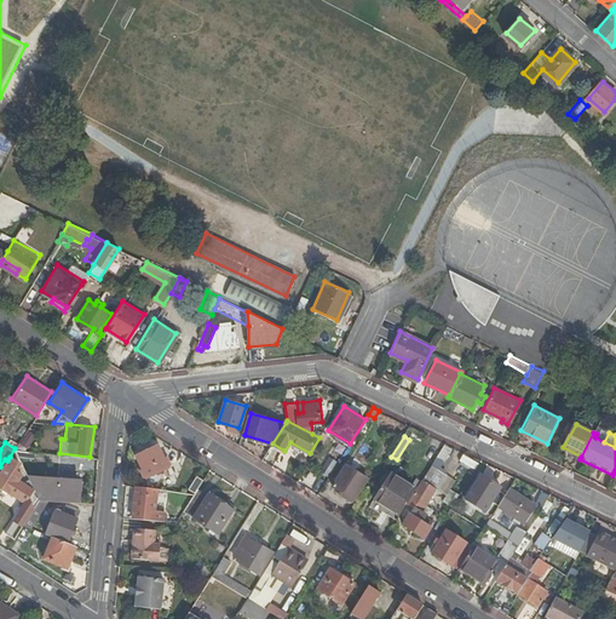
[(138,454),(139,458),(138,459),(147,477),(156,474),(159,479),(166,474),(165,469),(168,468),(157,445),(138,454)]
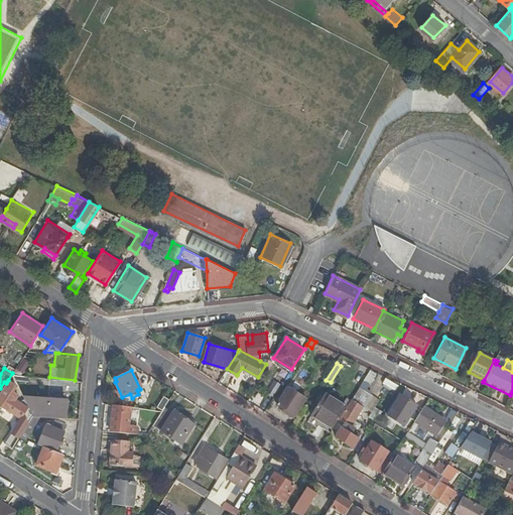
[(378,374),(371,370),(359,388),(363,391),(365,389),(366,390),(373,379),(375,380),(378,374)]
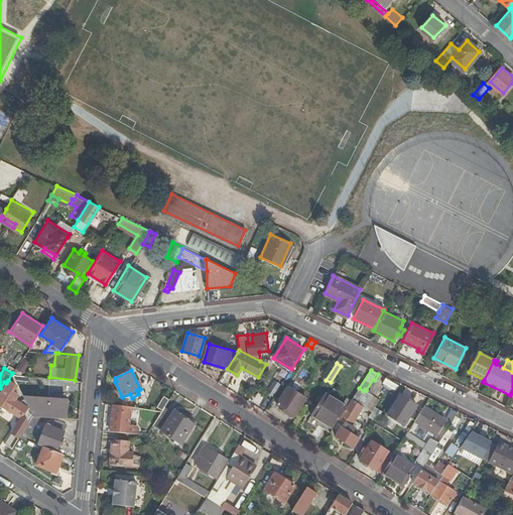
[(326,380),(319,377),(311,391),(316,394),(326,380)]
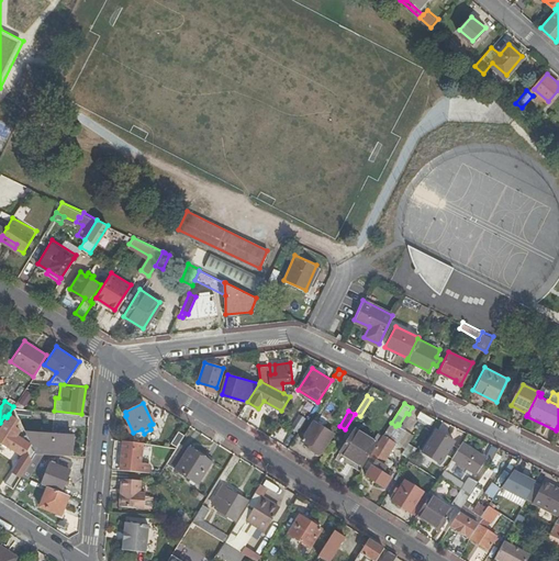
[(28,414),(17,413),(22,422),(26,432),(26,426),(28,414)]
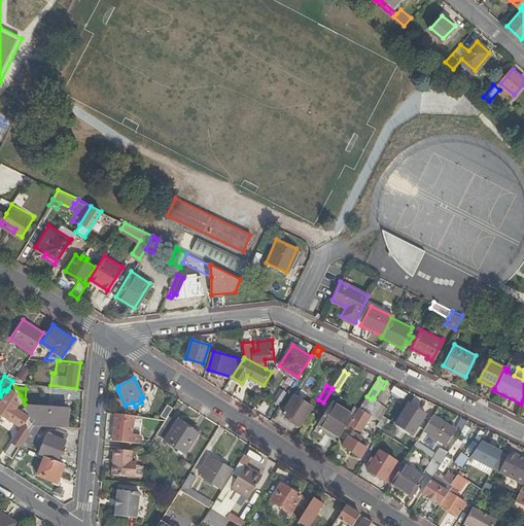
[(16,392),(8,388),(6,391),(0,400),(0,412),(22,426),(4,452),(12,457),(33,424),(29,415),(29,414),(27,418),(14,409),(18,402),(12,399),(16,392)]
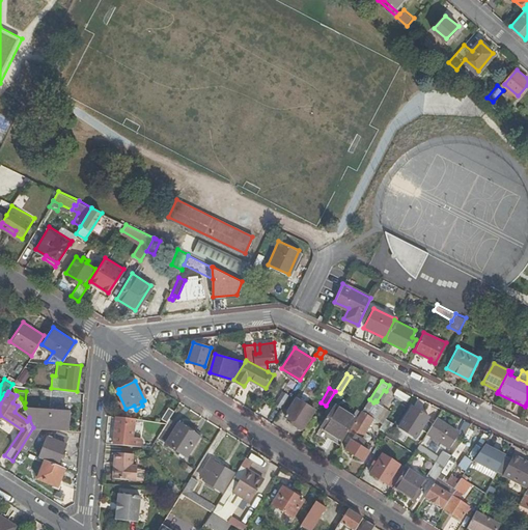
[(315,409),(297,397),(285,415),(304,426),(315,409)]
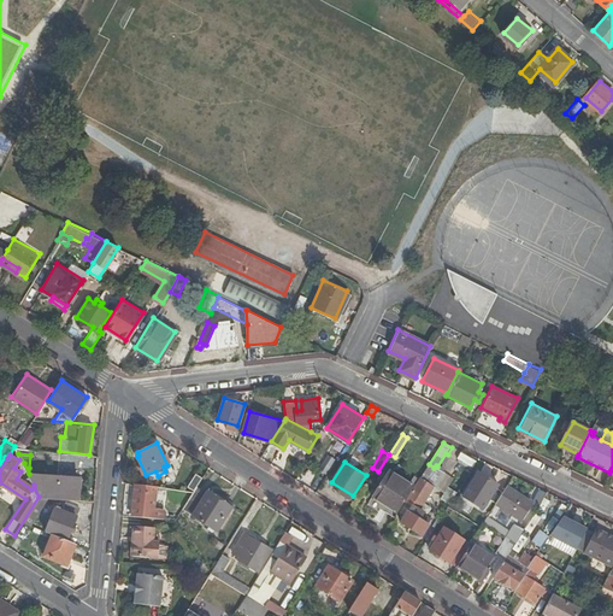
[(434,468),(429,464),(420,477),(426,481),(434,468)]
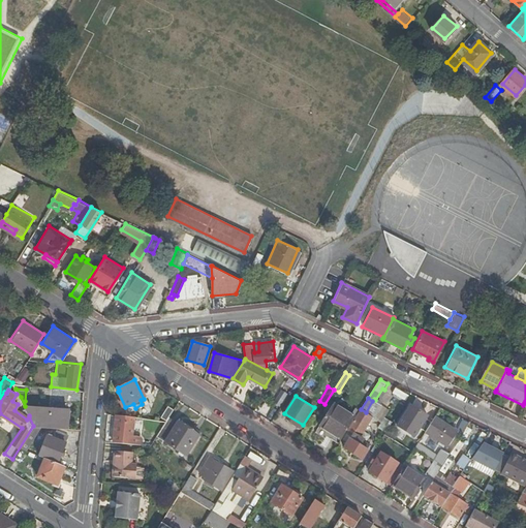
[(366,412),(361,409),(348,429),(352,432),(350,434),(351,435),(345,445),(362,457),(371,442),(367,440),(360,436),(366,425),(371,416),(374,417),(382,404),(375,400),(374,399),(372,401),(366,412)]
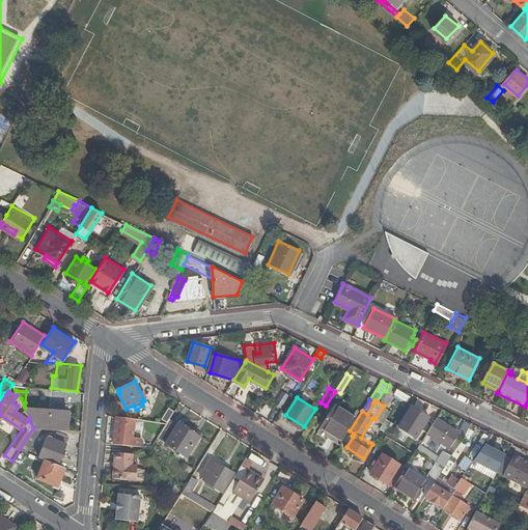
[(336,405),(318,430),(333,439),(336,435),(343,439),(357,418),(336,405)]
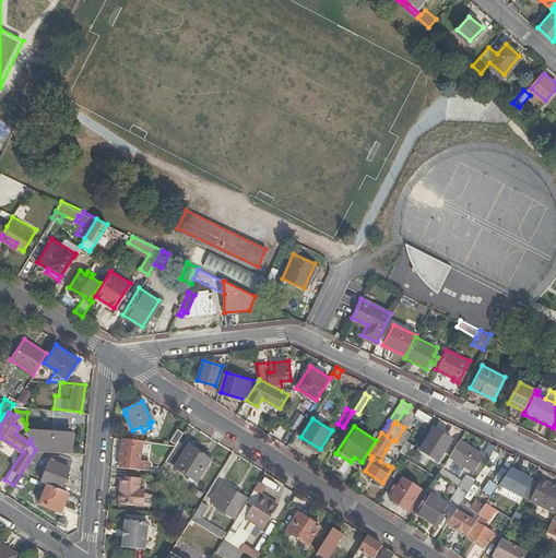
[(178,428),(172,439),(177,443),(179,440),(185,432),(178,428)]
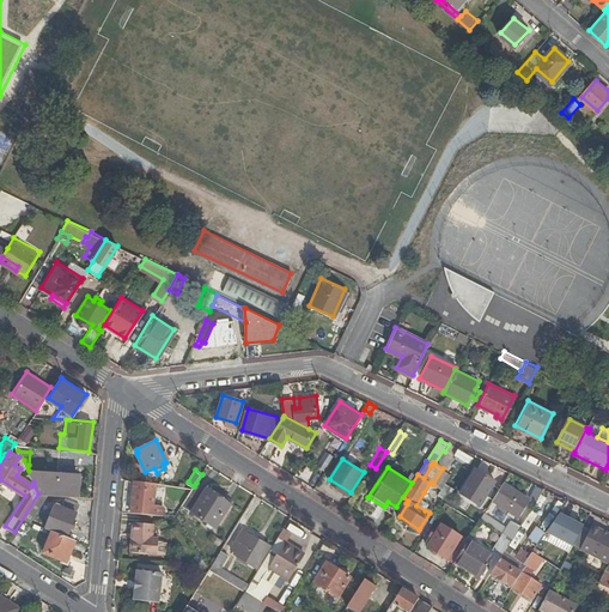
[(495,482),(476,470),(462,492),(480,504),(495,482)]
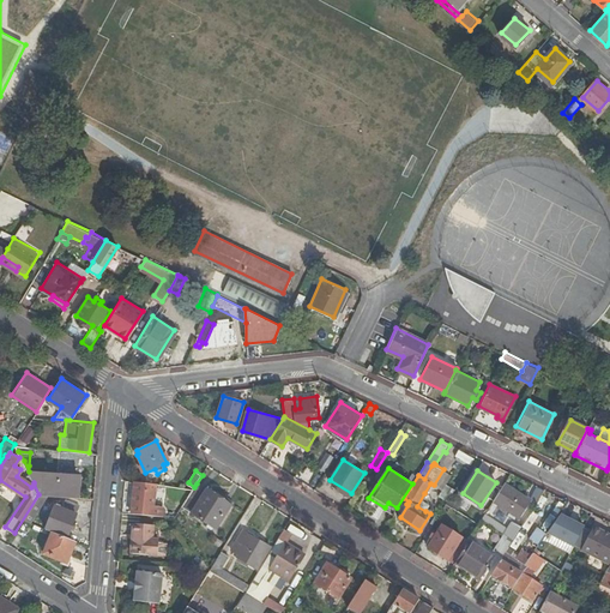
[(43,485),(34,484),(38,494),(46,494),(78,497),(80,475),(44,473),(43,485)]
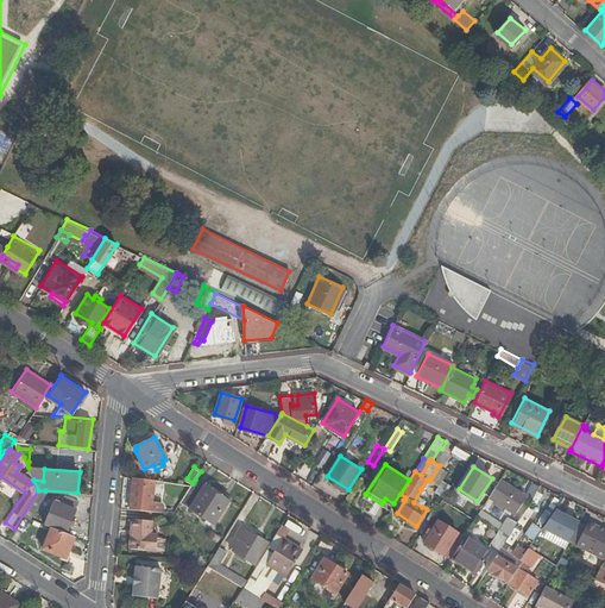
[(161,480),(136,477),(132,508),(138,509),(158,511),(161,480)]
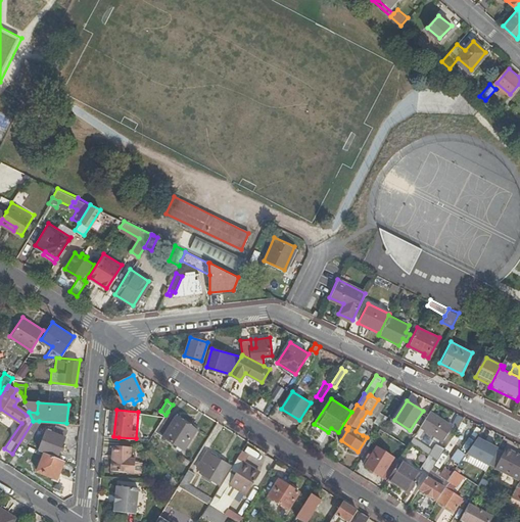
[(443,439),(453,425),(430,411),(421,425),(443,439)]
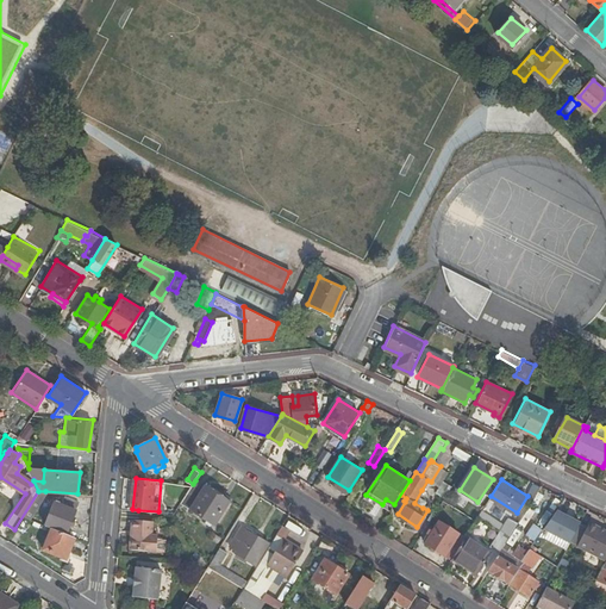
[(207,485),(206,486),(195,480),(193,484),(181,503),(217,526),(232,502),(207,485)]
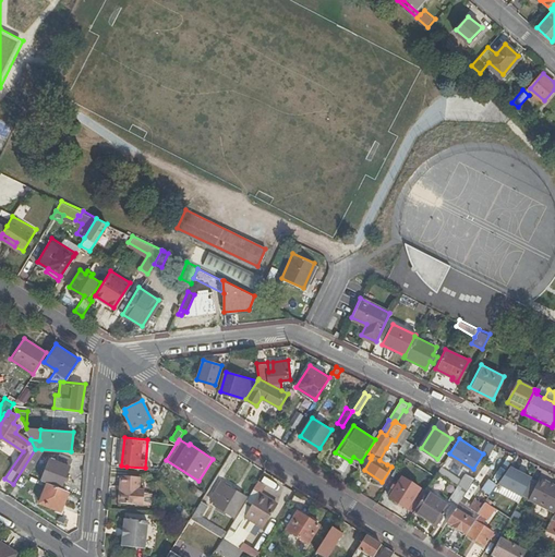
[(395,453),(386,448),(379,460),(387,464),(395,453)]
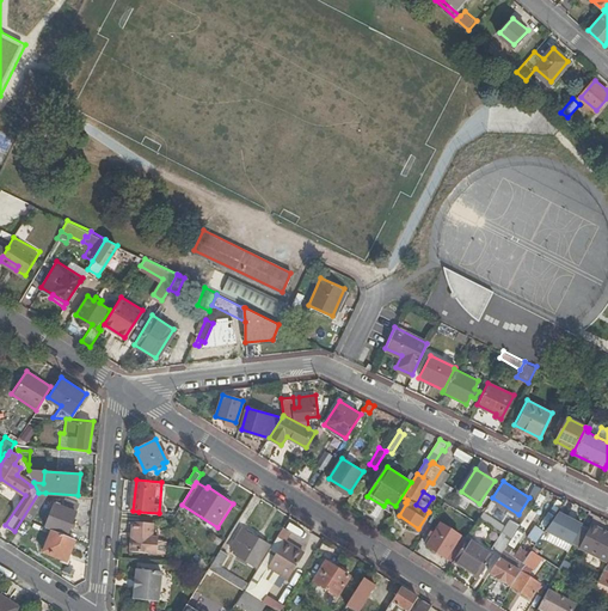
[(45,493),(38,493),(23,518),(28,520),(45,493)]
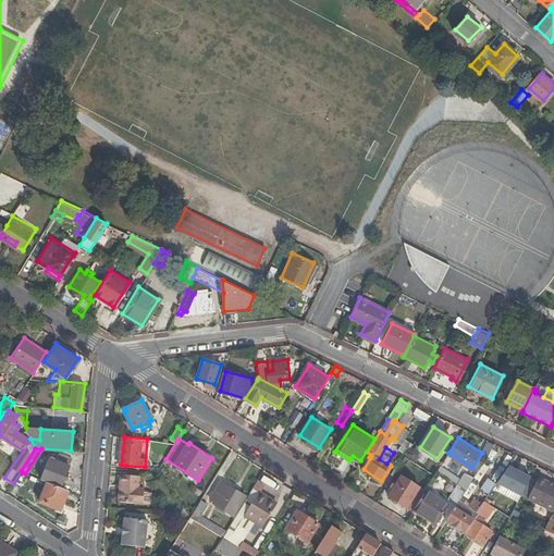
[(72,457),(59,452),(56,459),(69,465),(72,457)]
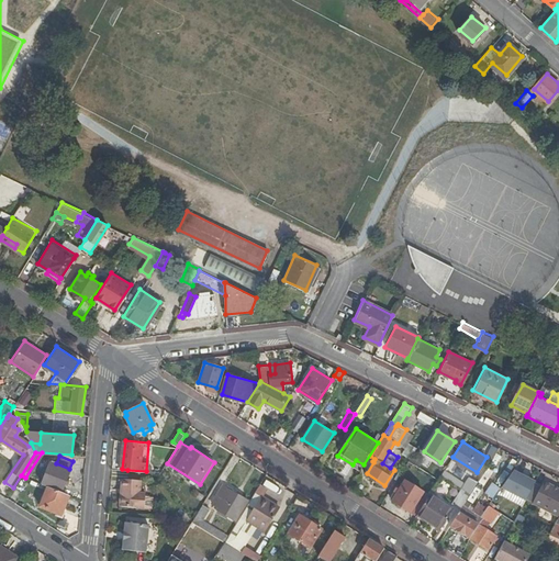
[(356,460),(353,464),(360,470),(364,464),(356,460)]
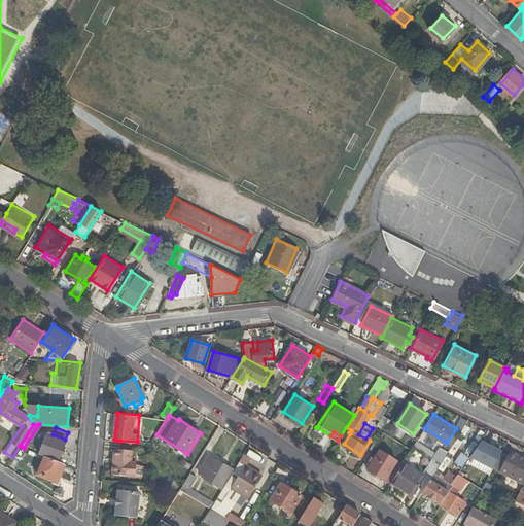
[(53,434),(45,432),(37,453),(43,455),(57,460),(65,440),(53,434)]
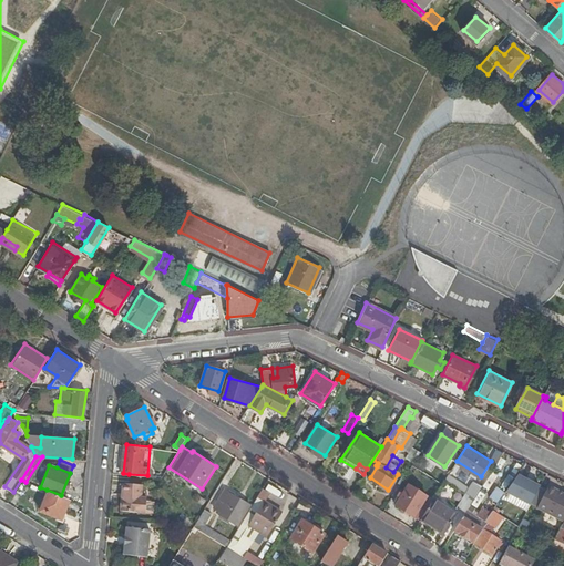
[(451,472),(445,480),(467,493),(468,493),(472,485),(451,472)]
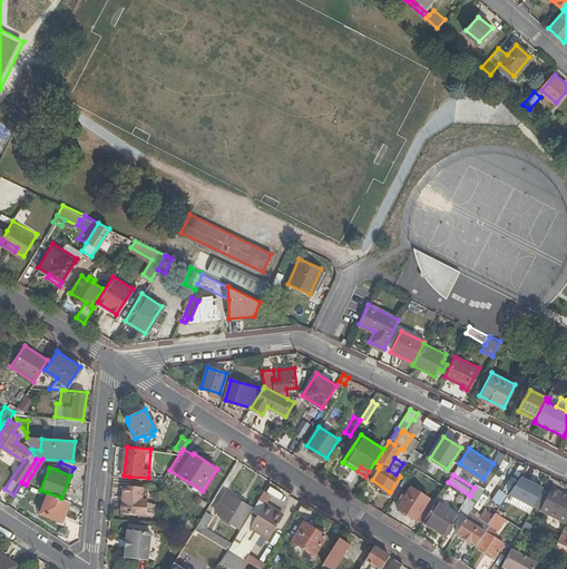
[(547,487),(526,476),(512,493),(537,507),(547,487)]
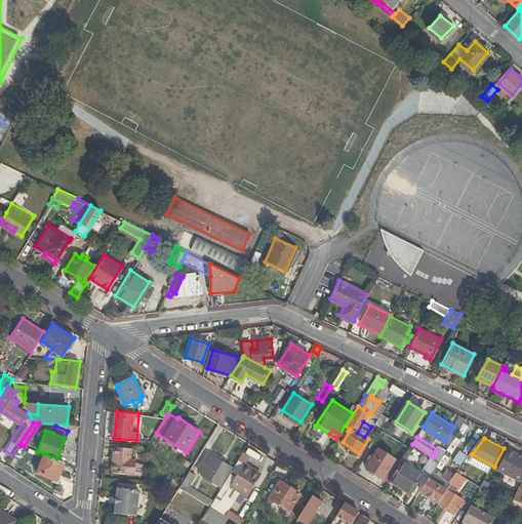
[(447,449),(439,445),(437,449),(433,456),(440,460),(447,449)]
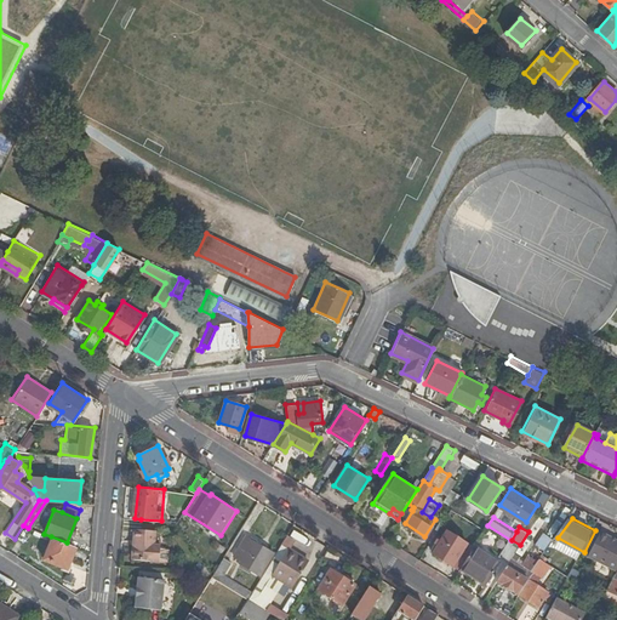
[(161,532),(136,529),(133,559),(158,562),(159,545),(161,532)]
